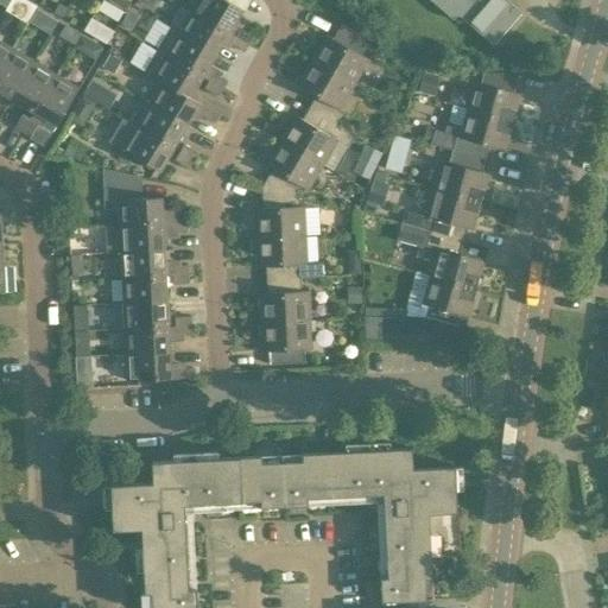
[(26,23),(37,7),(23,0),(12,0),(6,11),(26,23)]
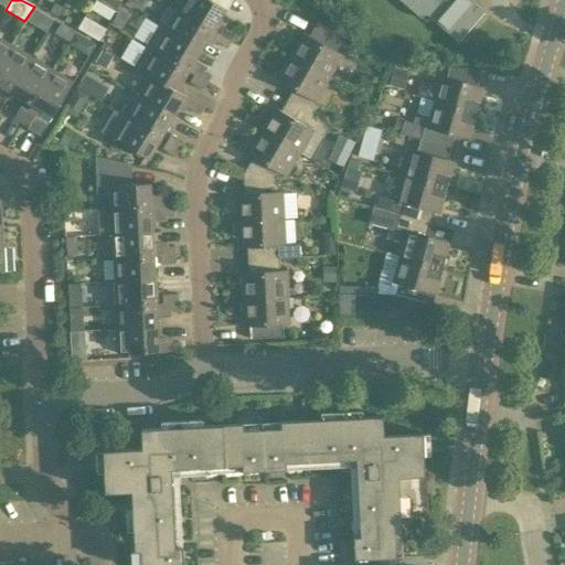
[(95,0),(116,12),(121,3),(123,0),(95,0)]
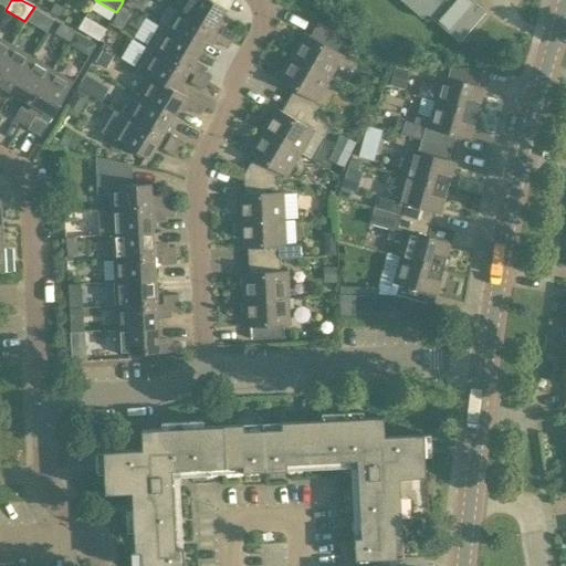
[(212,30),(224,9),(209,0),(184,0),(178,10),(230,41),(236,33),(222,27),(218,33),(212,30)]
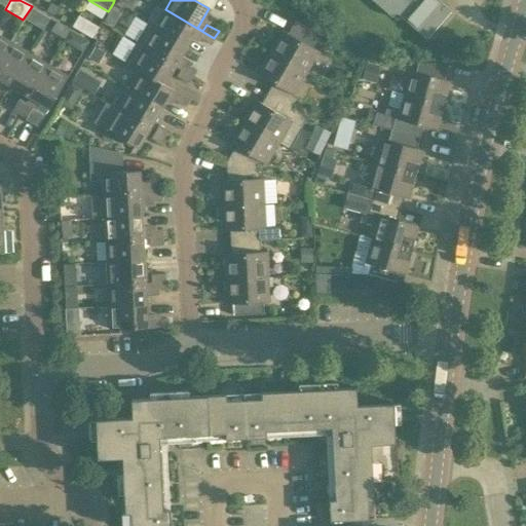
[(58,6),(50,2),(45,10),(52,14),(58,6)]
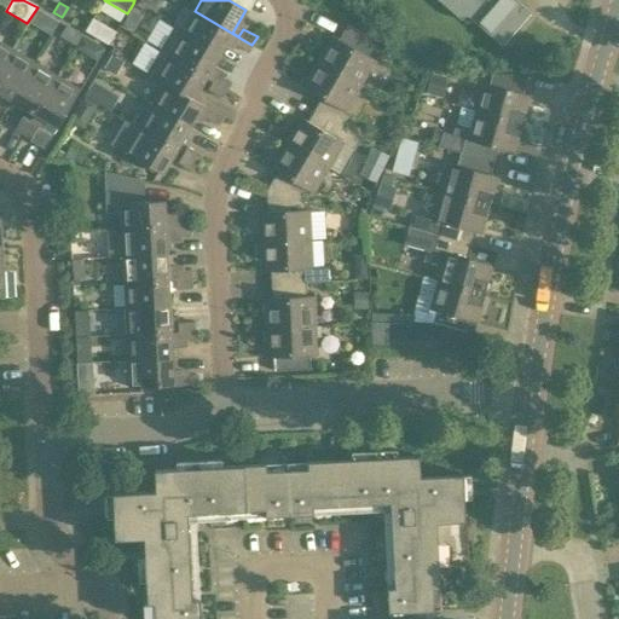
[(36,27),(44,13),(36,9),(29,23),(36,27)]
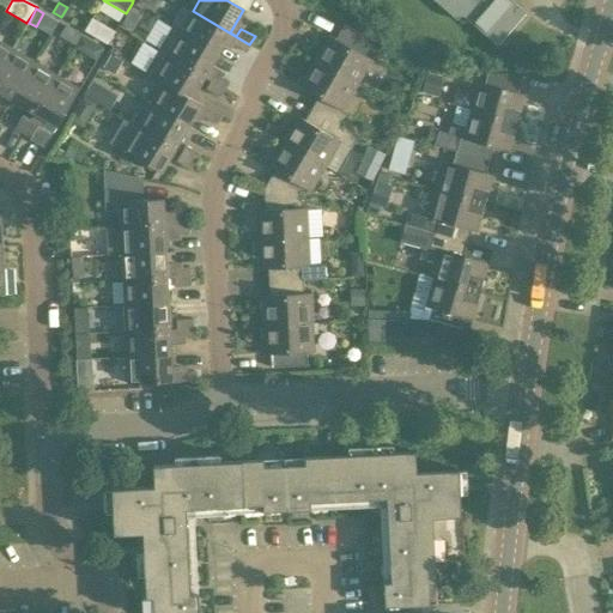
[(131,31),(139,17),(129,11),(121,25),(131,31)]
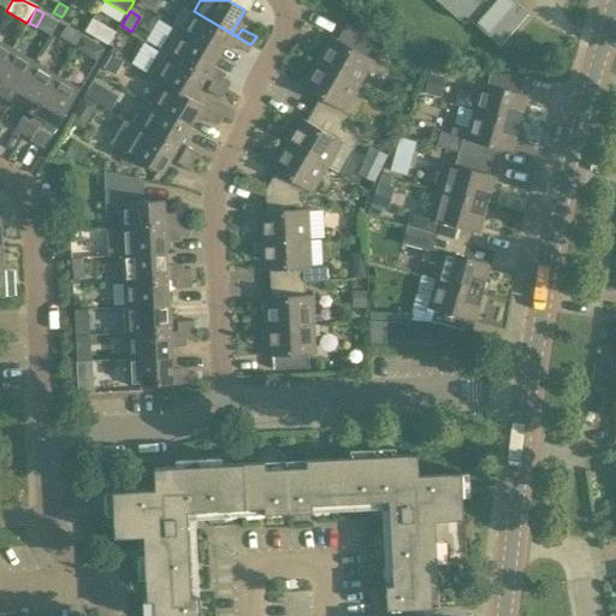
[(227,47),(234,45),(247,53),(250,45),(194,11),(181,33),(218,55),(224,45),(227,47)]
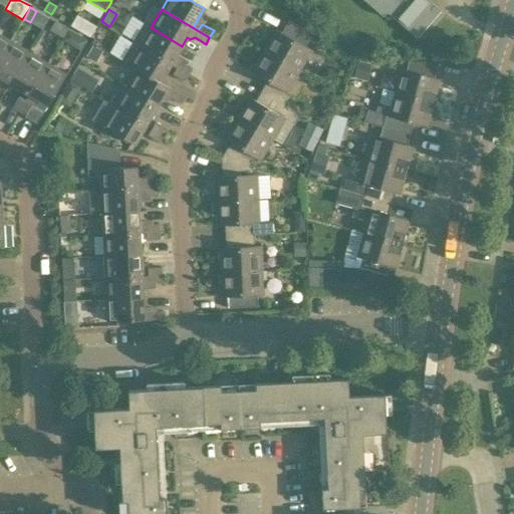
[(75,14),(70,26),(91,34),(96,22),(75,14)]
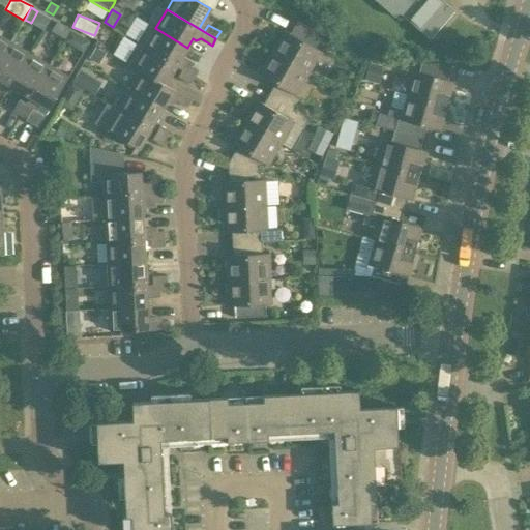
[(271,53),(307,74),(320,53),(315,49),(321,39),(298,20),(290,34),(284,31),(271,53)]
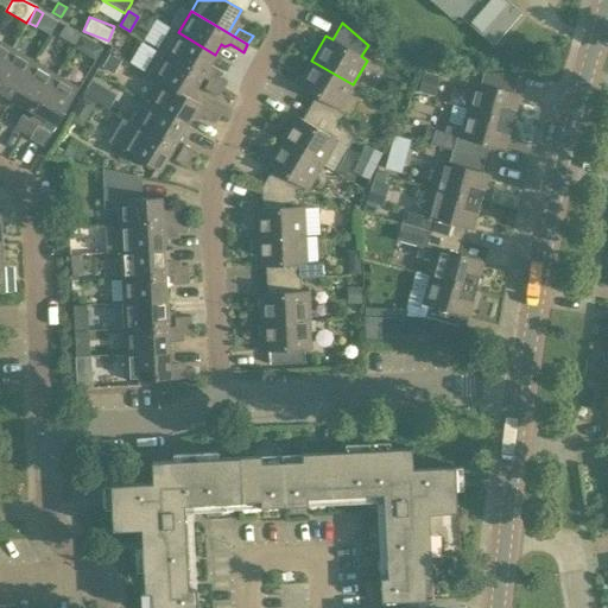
[(202,76),(209,80),(208,81),(221,88),(226,80),(213,73),(213,67),(209,64),(215,55),(178,32),(170,27),(157,50),(202,76)]
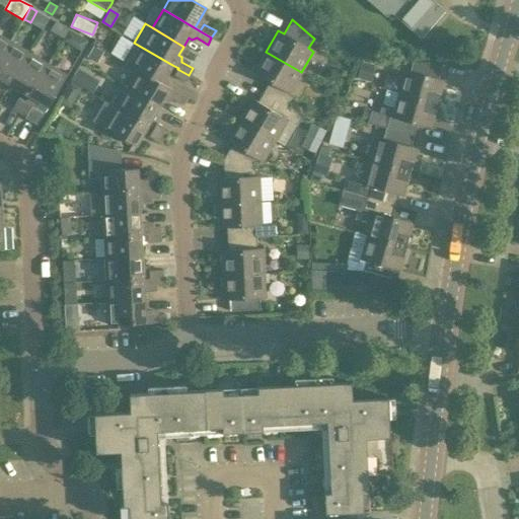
[(0,57),(10,42),(0,34),(0,57)]
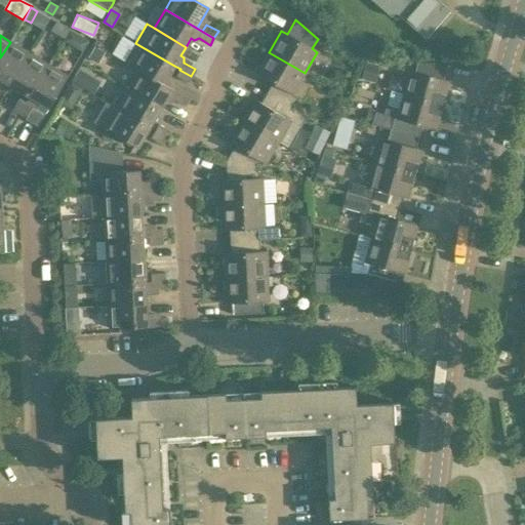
[(10,42),(0,57),(0,79),(9,85),(29,53),(10,42)]
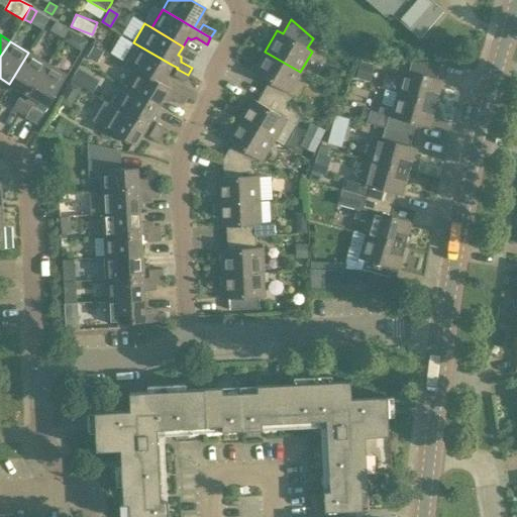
[(172,65),(133,42),(121,62),(137,71),(137,70),(161,84),(161,83),(172,65)]
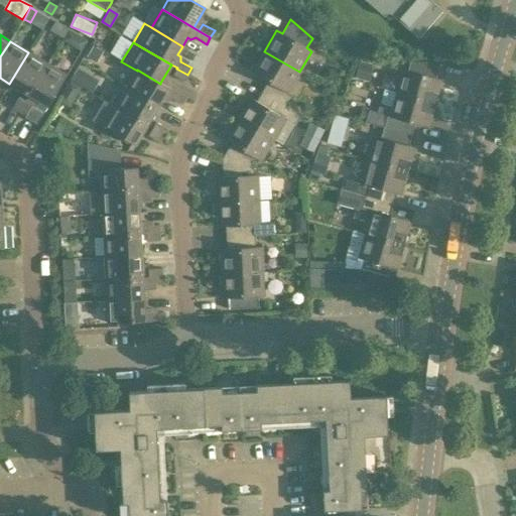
[(100,53),(94,49),(87,60),(94,65),(100,53)]
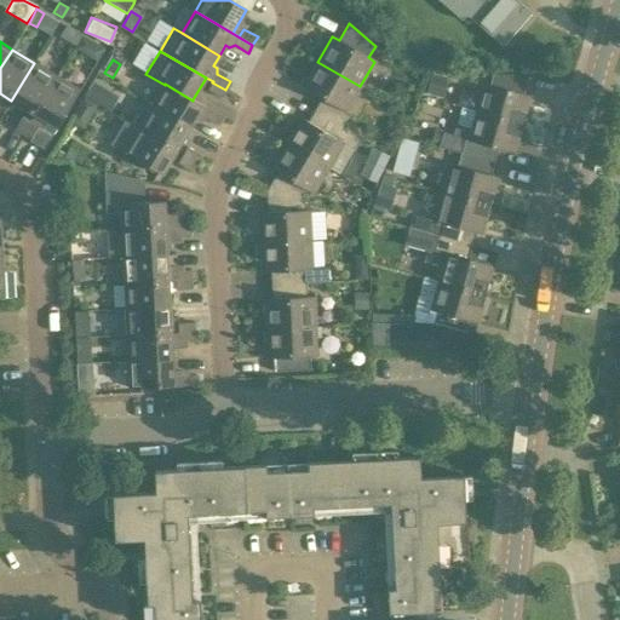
[(360,86),(317,62),(302,87),(321,98),(314,110),(343,127),(344,127),(350,116),(344,113),(360,86)]
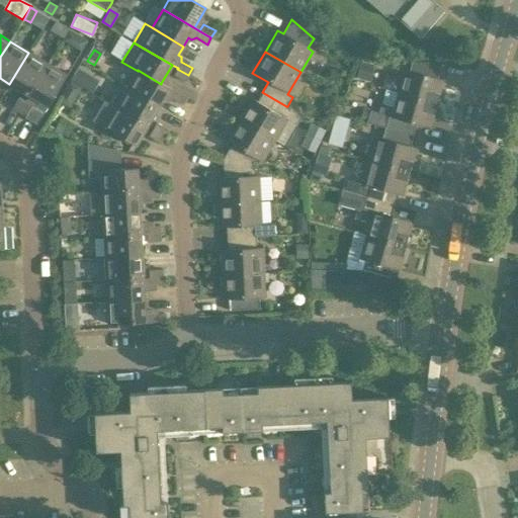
[(28,53),(9,84),(28,95),(48,64),(28,53)]
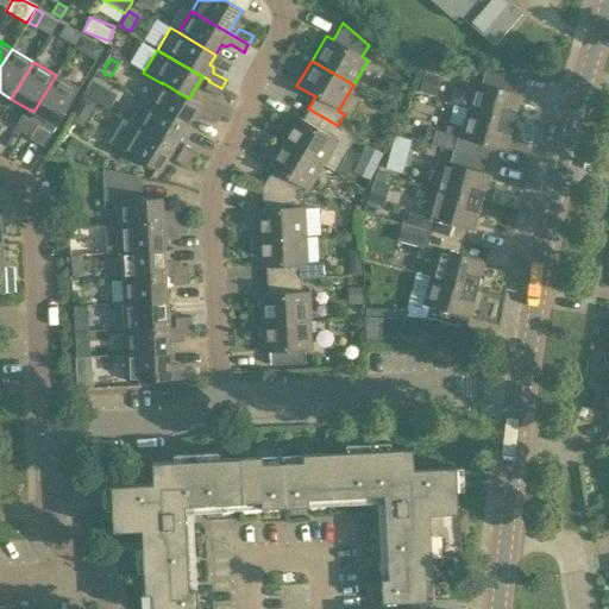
[(425,71),(419,92),(434,96),(440,76),(425,71)]
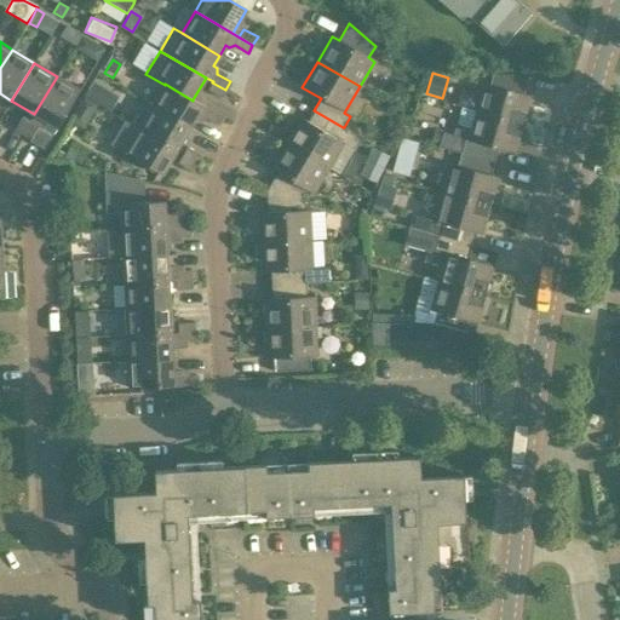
[(482,82),(475,109),(475,110),(522,124),(529,96),(523,93),(528,75),(493,74),(489,85),(482,82)]
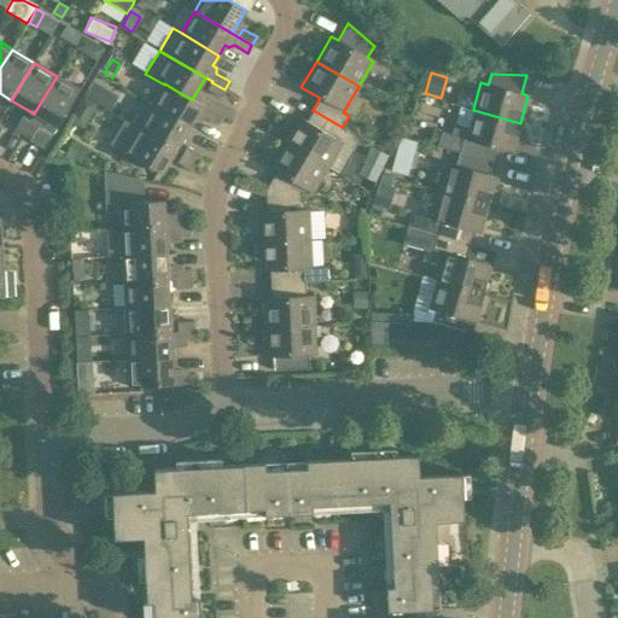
[(57,76),(34,114),(57,127),(79,89),(57,76)]
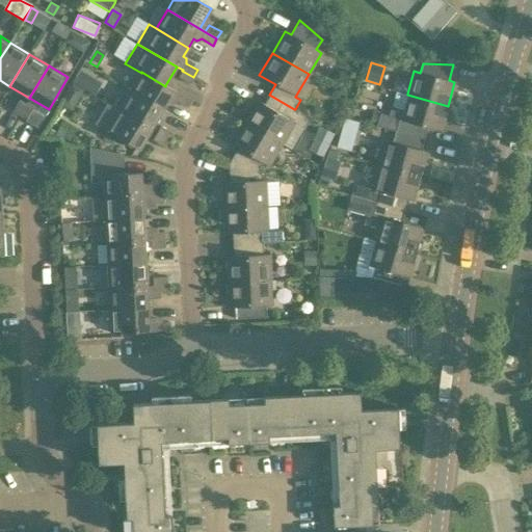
[(73,80),(71,82),(79,87),(86,75),(78,71),(73,80)]
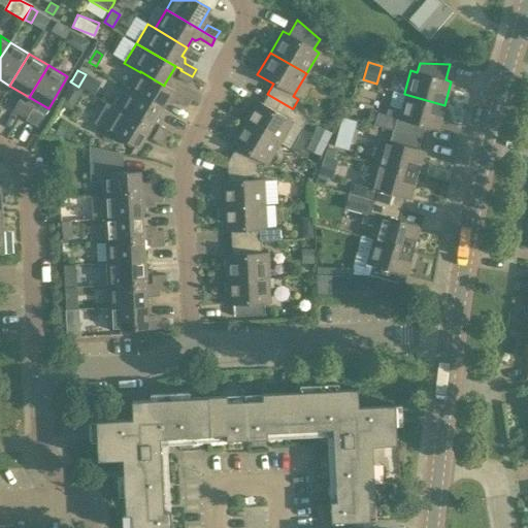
[(192,76),(180,70),(177,76),(189,84),(192,76)]
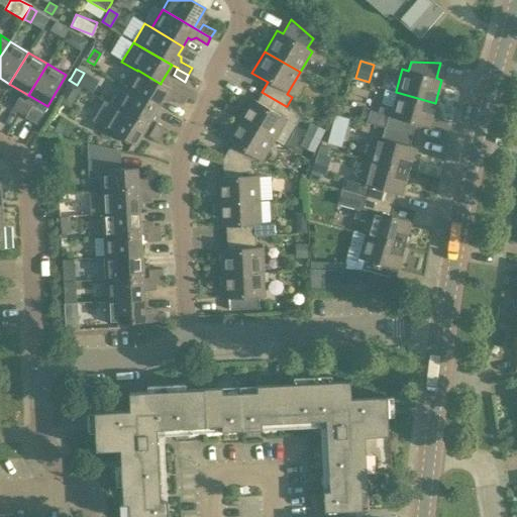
[(167,100),(171,98),(182,105),(186,98),(175,91),(161,83),(161,84),(137,70),(137,71),(126,89),(158,108),(164,98),(167,100)]
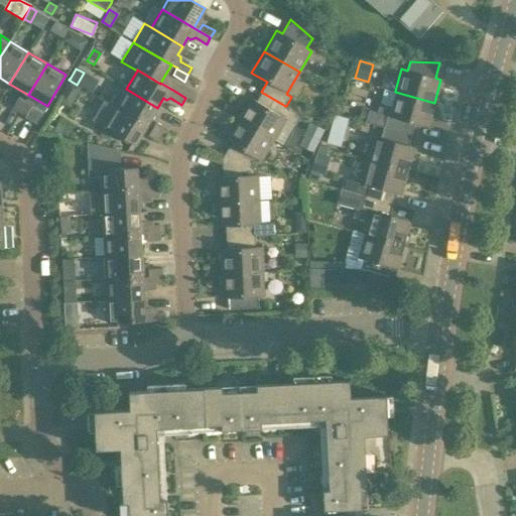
[(157,108),(126,89),(115,107),(146,126),(157,108)]
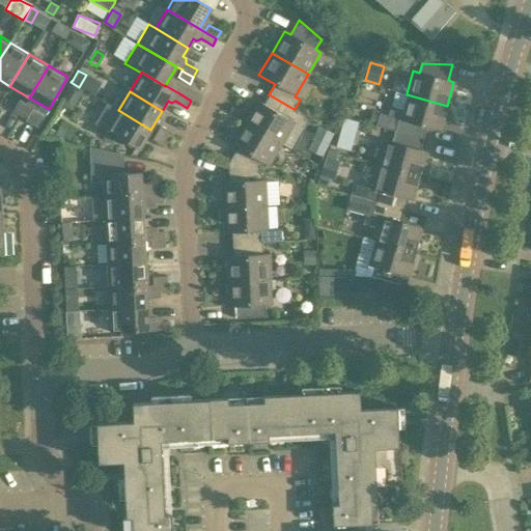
[(440,131),(447,106),(407,94),(407,93),(396,91),(392,106),(390,106),(388,115),(380,113),(375,126),(394,131),(394,130),(423,138),(426,127),(440,131)]
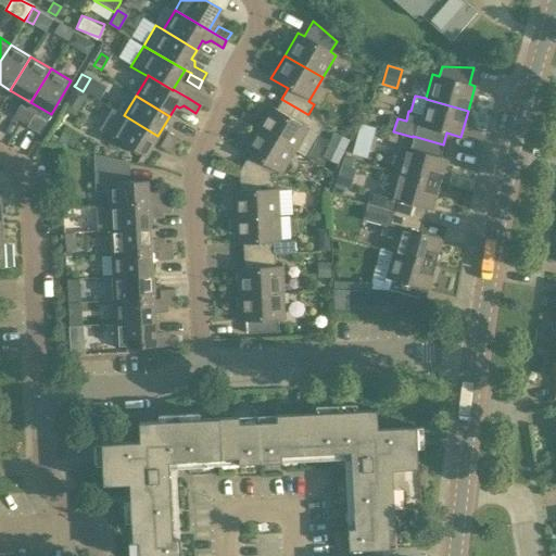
[(256,128),(294,151),(304,156),(324,123),(308,114),(307,114),(281,99),(275,110),(269,106),(256,128)]
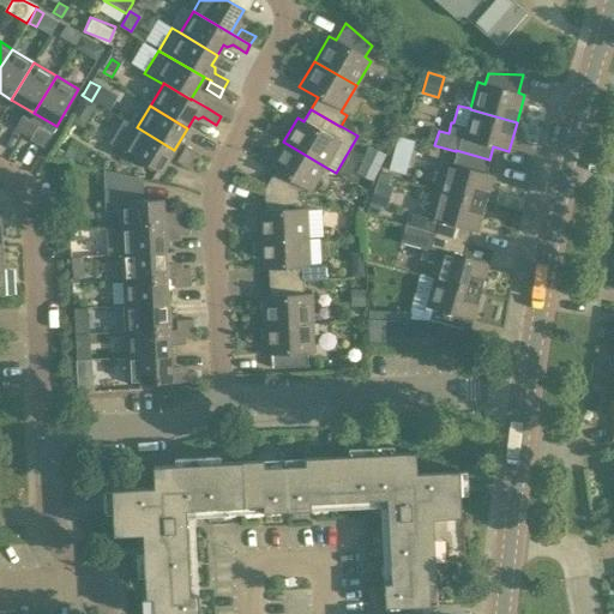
[(22,132),(30,119),(22,114),(14,128),(22,132)]
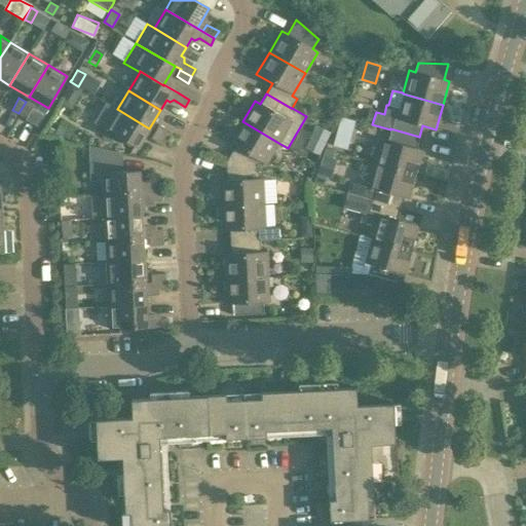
[(26,102),(19,113),(26,118),(33,106),(26,102)]
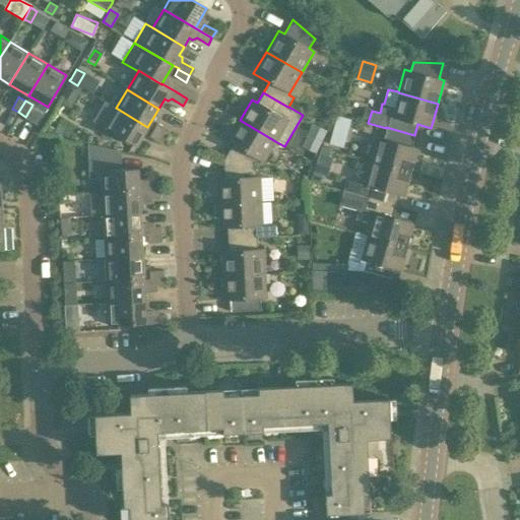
[(147,127),(116,108),(105,102),(92,121),(104,128),(104,127),(136,146),(147,127)]
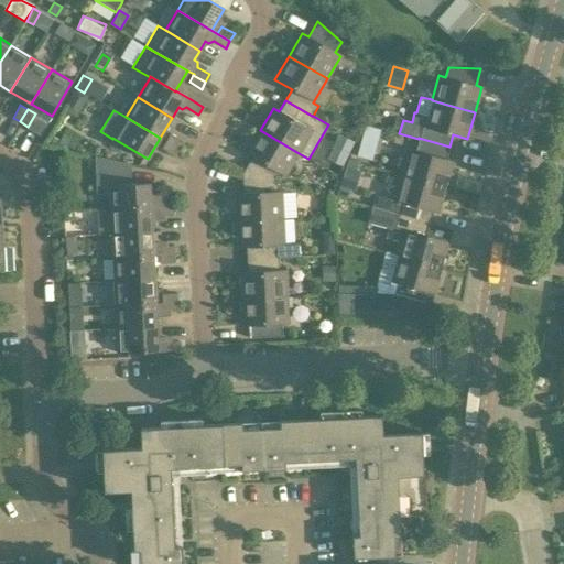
[(372,161),(380,131),(365,127),(356,156),(372,161)]
